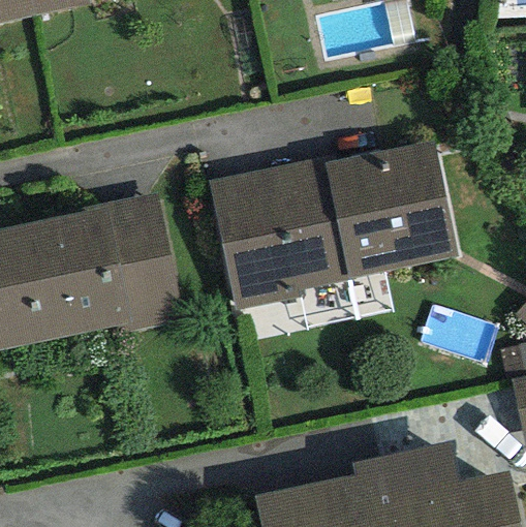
[(0,0),(0,22),(33,14),(30,0),(0,0)]
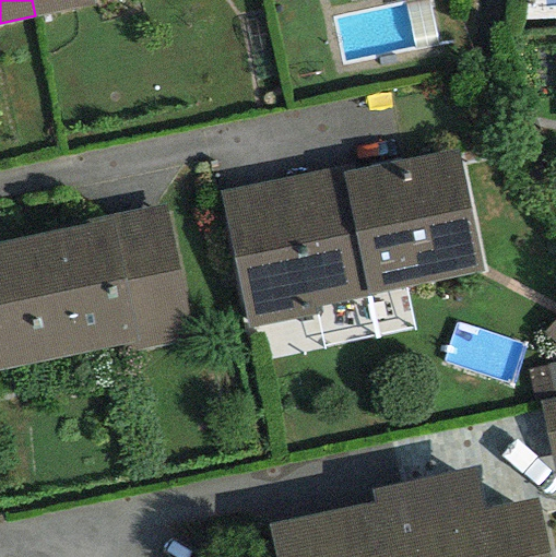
[(32,0),(35,15),(94,3),(93,0),(32,0)]
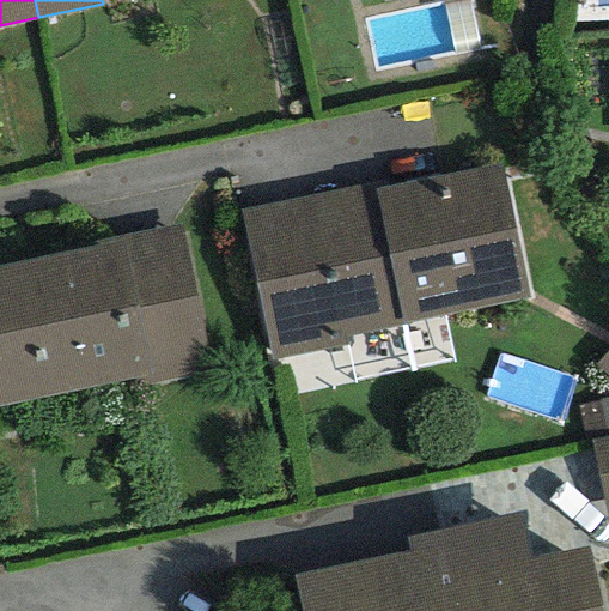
[(377,181),(242,207),(273,360),(354,343),(352,333),(530,297),(503,159),(377,185),(377,181)]
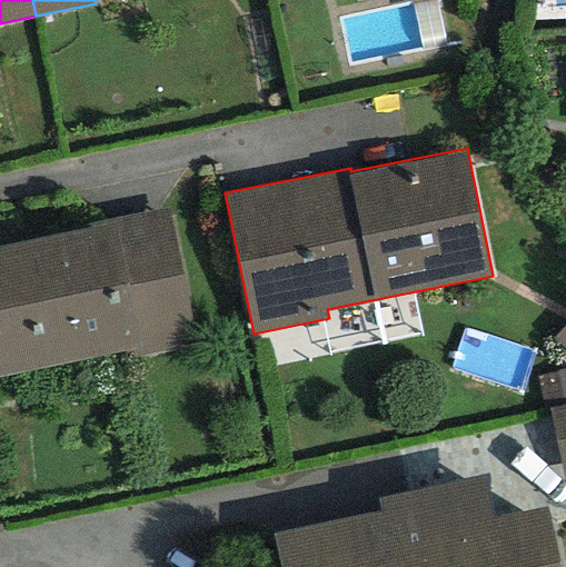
[(91,226),(0,245),(0,377),(133,349),(135,356),(197,344),(168,206),(90,221),(91,226)]
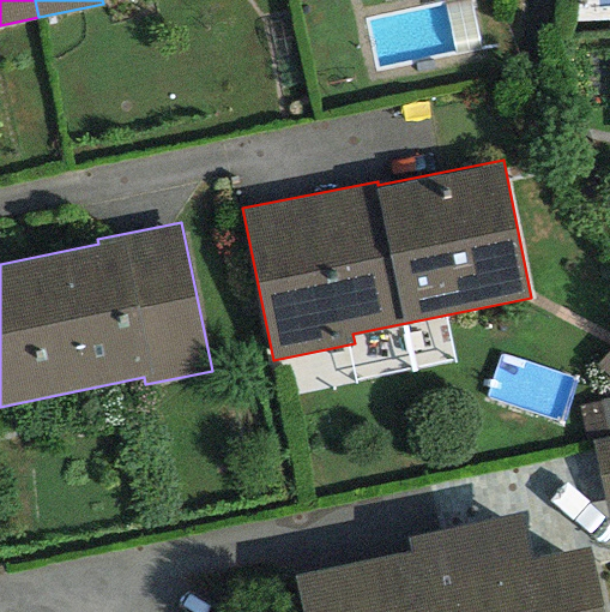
[(609,351),(598,364),(609,375),(609,351)]
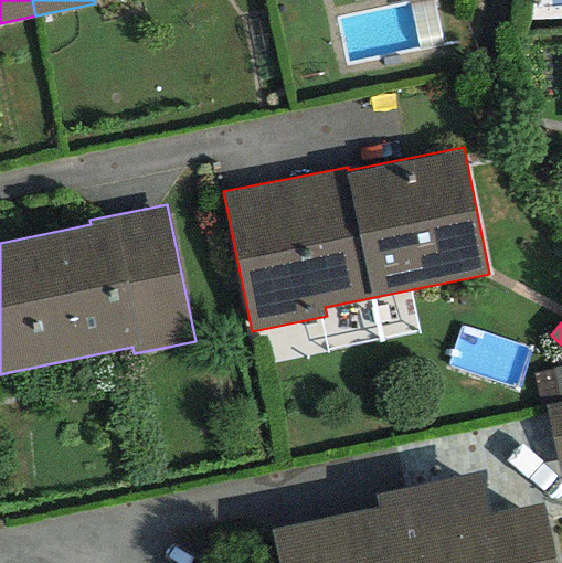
[(561,367),(536,373),(542,406),(547,405),(561,402),(561,367)]
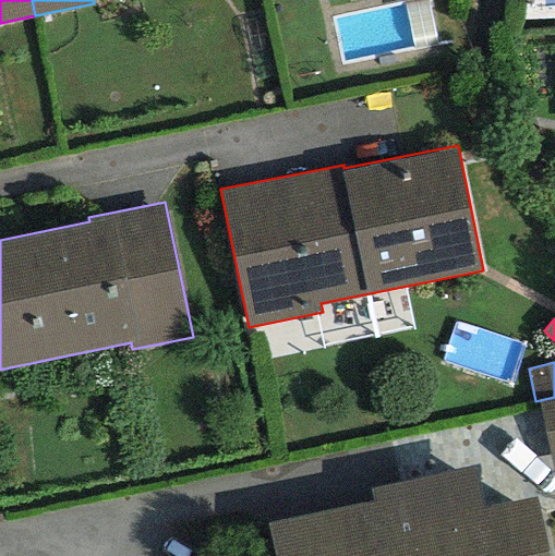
[(554,397),(540,400),(554,466),(554,397)]
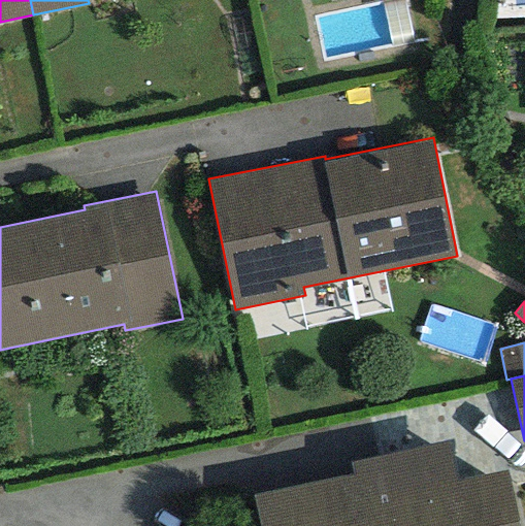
[(365,458),(378,525),(521,525),(510,468),(461,478),(454,440),(365,458)]
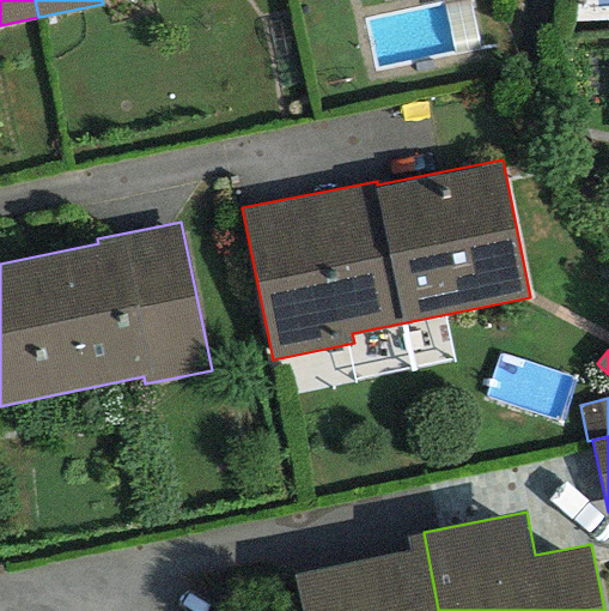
[(302,610),(438,610),(424,532),(409,536),(413,549),(294,573),(302,610)]
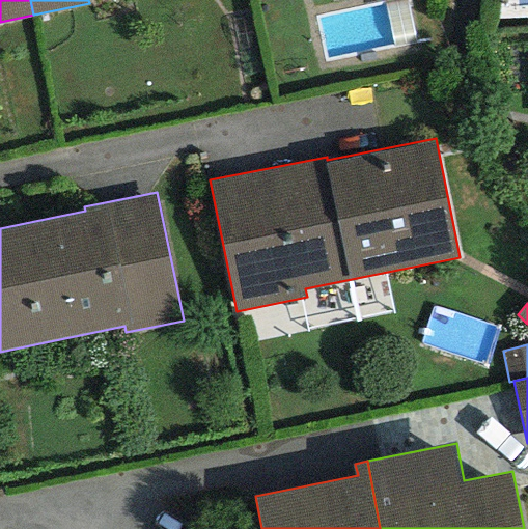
All buildings are outlined.
